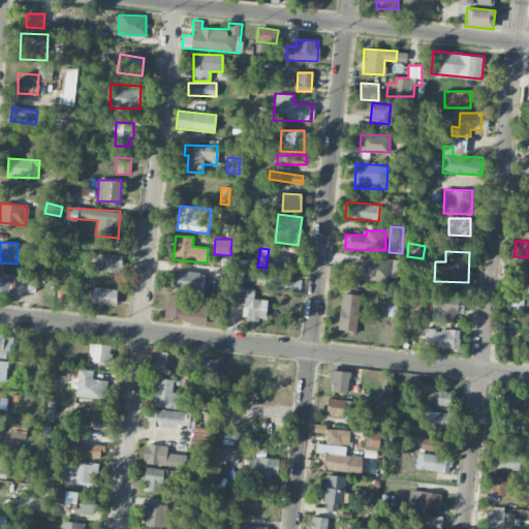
[(122,274),(123,255),(94,254),(93,272),(122,274)]
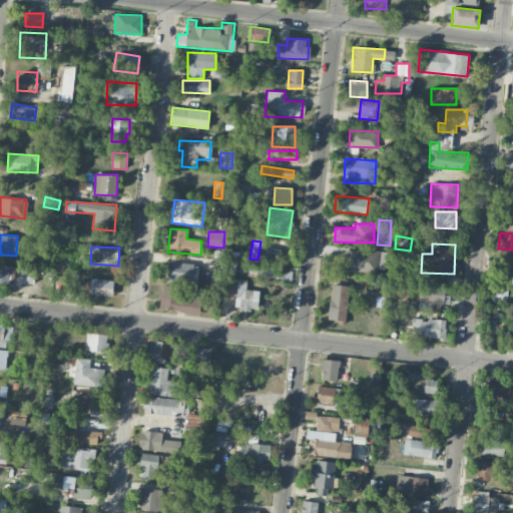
[(279,263),(281,248),(265,246),(263,261),(279,263)]
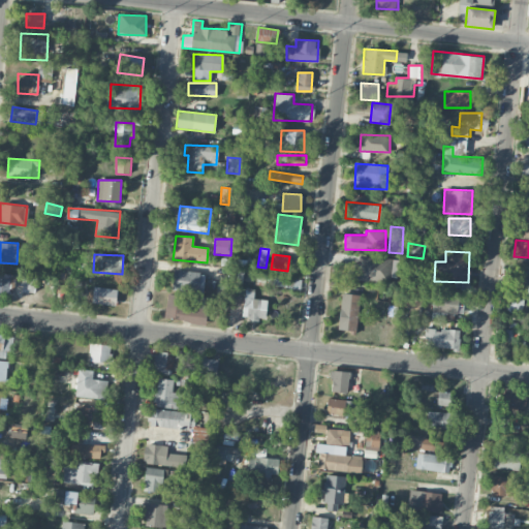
[(173,290),(204,291),(205,272),(173,271),(173,290)]
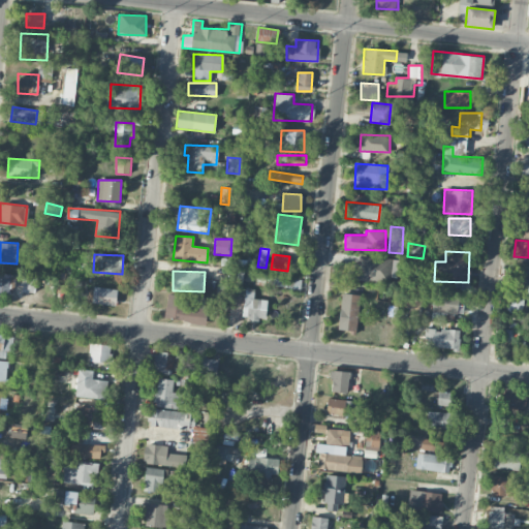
[(528,271),(511,271),(511,292),(528,291),(528,271)]
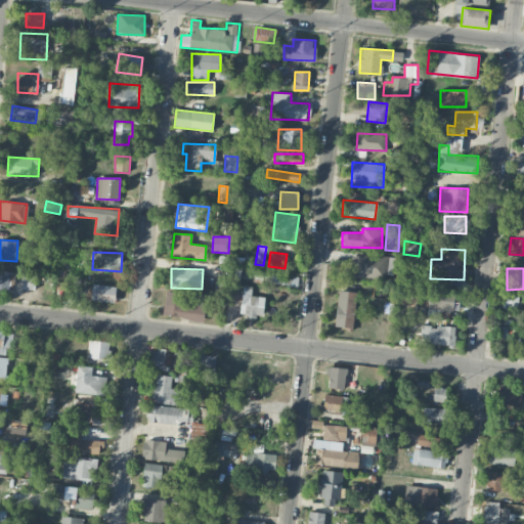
[(253,280),(285,284),(286,273),(254,269),(253,280)]
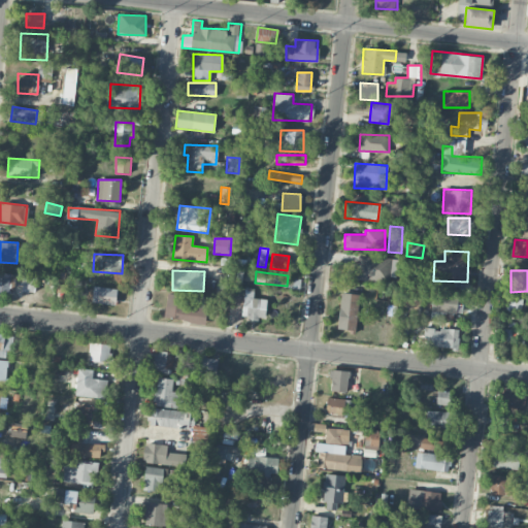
[(0,293),(11,295),(14,274),(0,272),(0,293)]
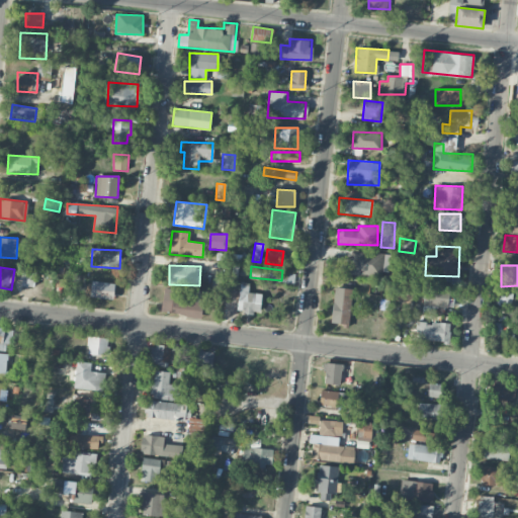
[(34,286),(35,271),(22,271),(22,286),(34,286)]
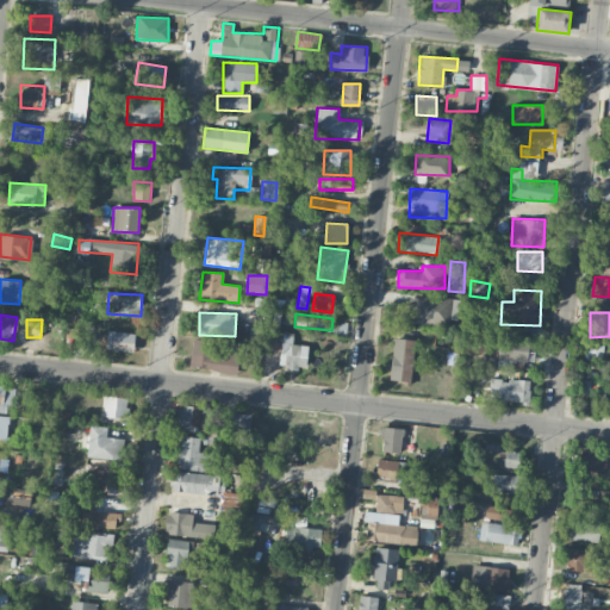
[(134,352),(135,332),(107,331),(106,350),(134,352)]
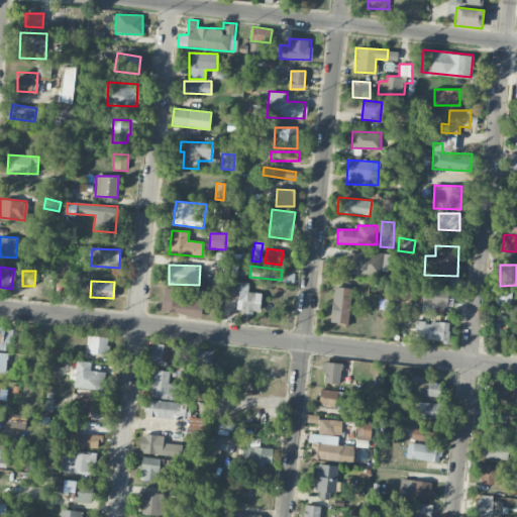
[(260,312),(261,293),(247,292),(248,283),(238,282),(237,311),(260,312)]
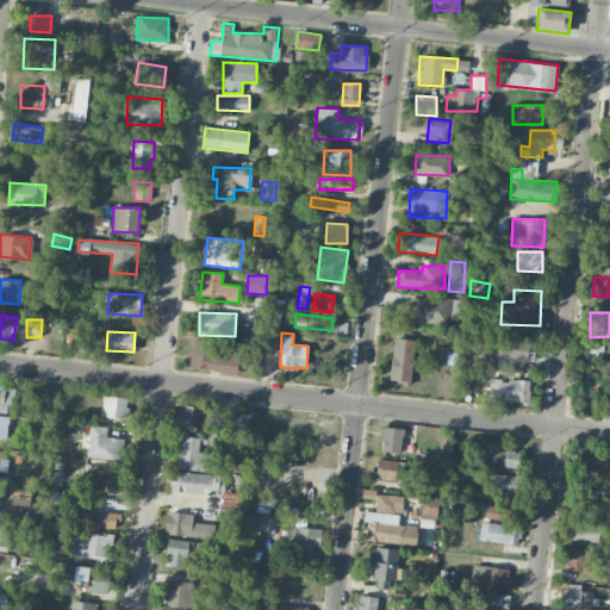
[(390,380),(410,383),(416,341),(394,337),(390,380)]
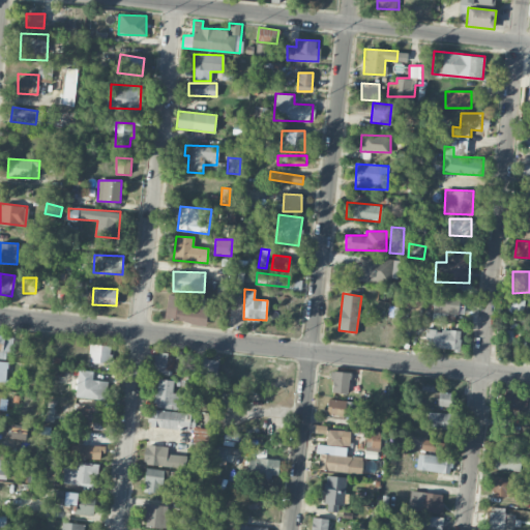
[(166,322),(206,323),(206,308),(186,307),(187,295),(167,294),(166,322)]
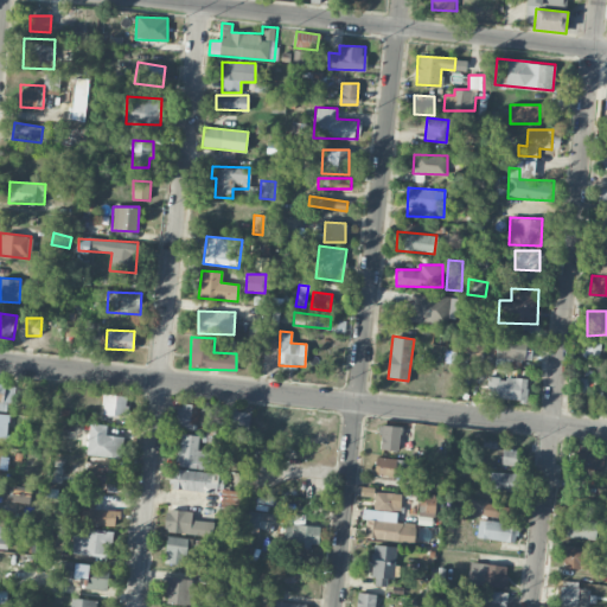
[(494,366),(523,369),(525,339),(498,337),(494,366)]
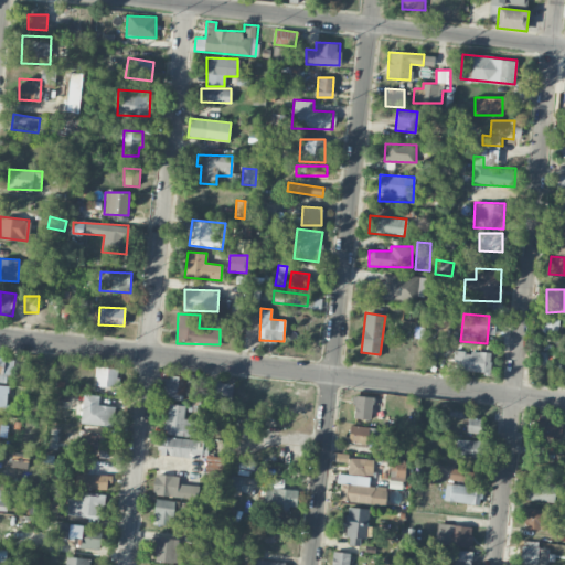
[(490,352),(455,351),(454,371),(490,373),(490,352)]
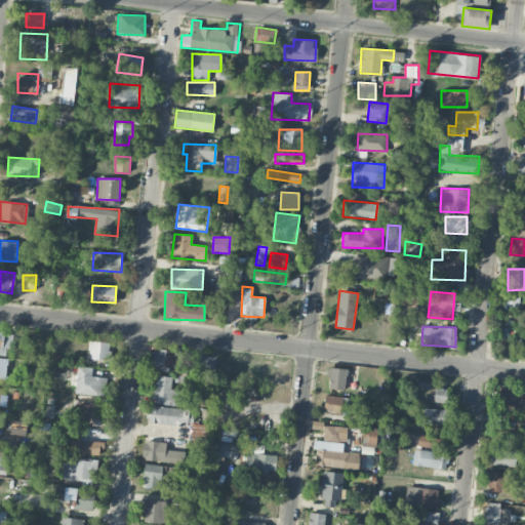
[(0,354),(10,355),(11,333),(0,332),(0,354)]
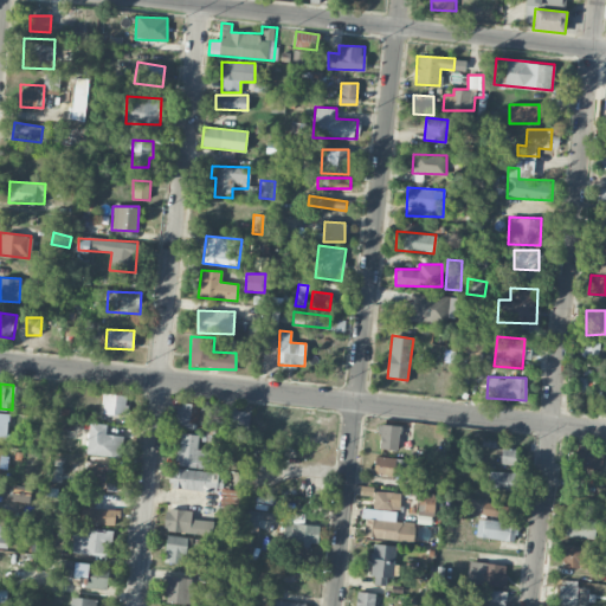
[(171,426),(197,429),(198,405),(172,404),(171,426)]
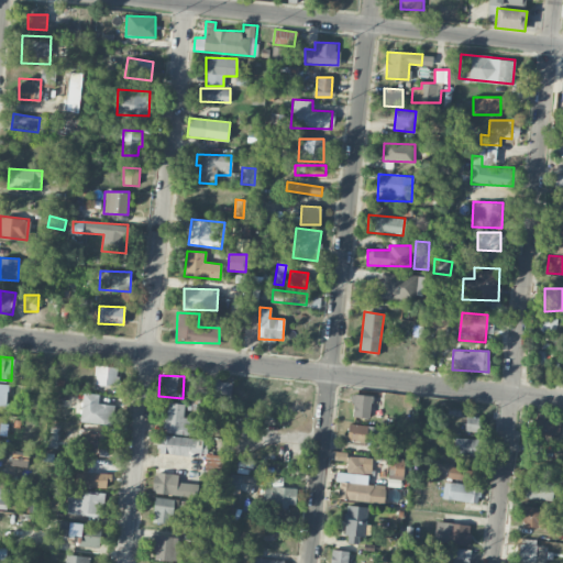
[(197,396),(198,378),(185,377),(185,395),(197,396)]
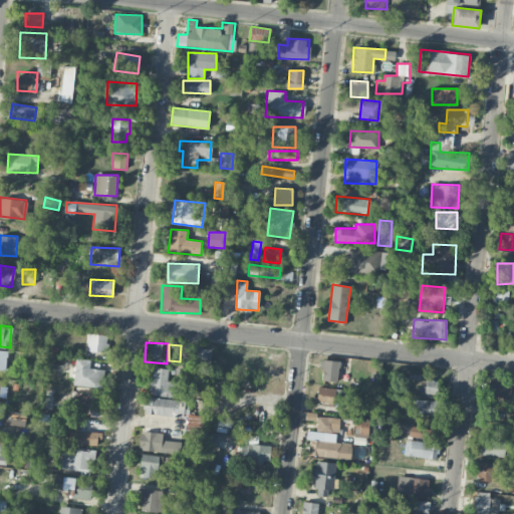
[(212,348),(195,348),(194,365),(211,366),(212,348)]
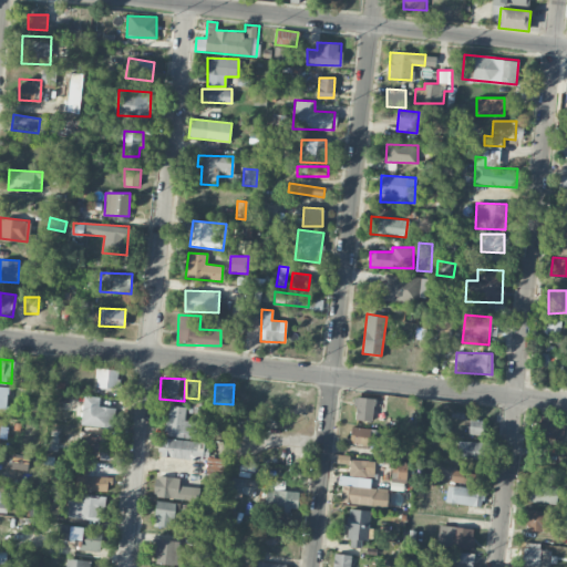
[(9,387),(0,385),(0,408),(8,409),(9,387)]
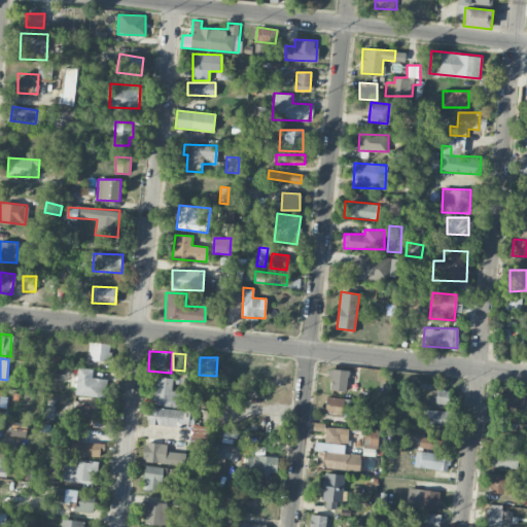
[(93,370),(78,367),(74,394),(104,398),(106,379),(92,377),(93,370)]
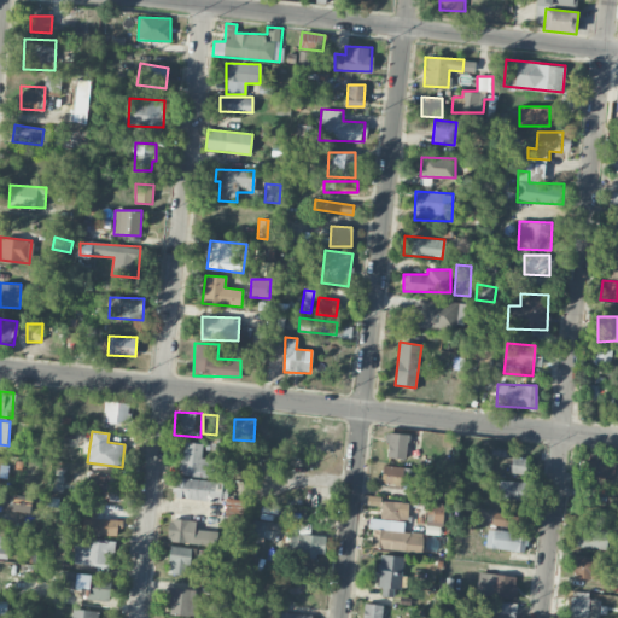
[(385,456),(406,459),(408,435),(388,432),(385,456)]
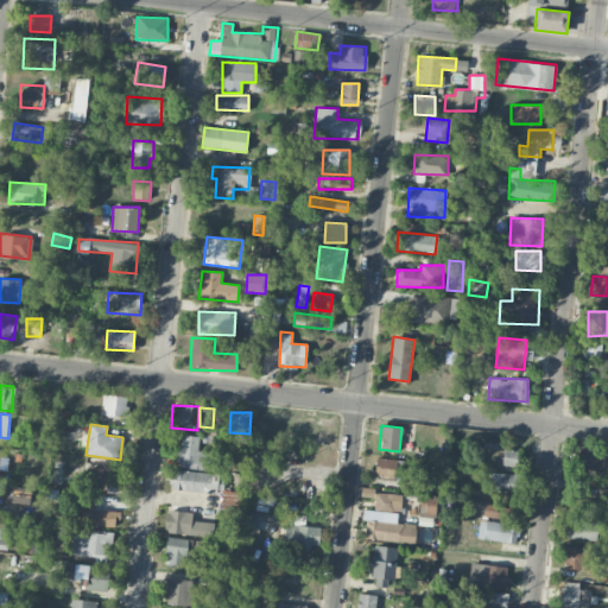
[(200,437),(181,434),(176,466),(214,470),(216,453),(197,450),(200,437)]
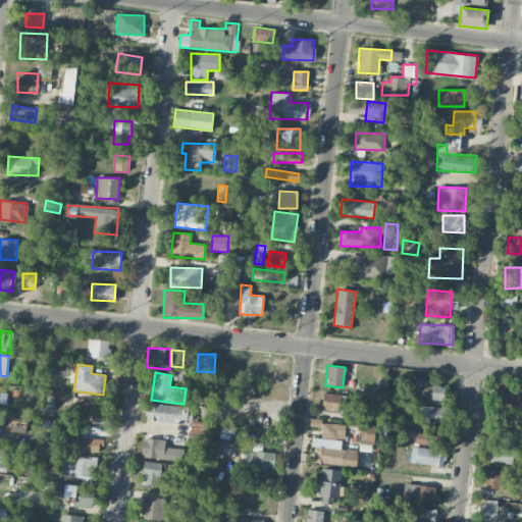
[(496,402),(518,405),(520,388),(498,385),(496,402)]
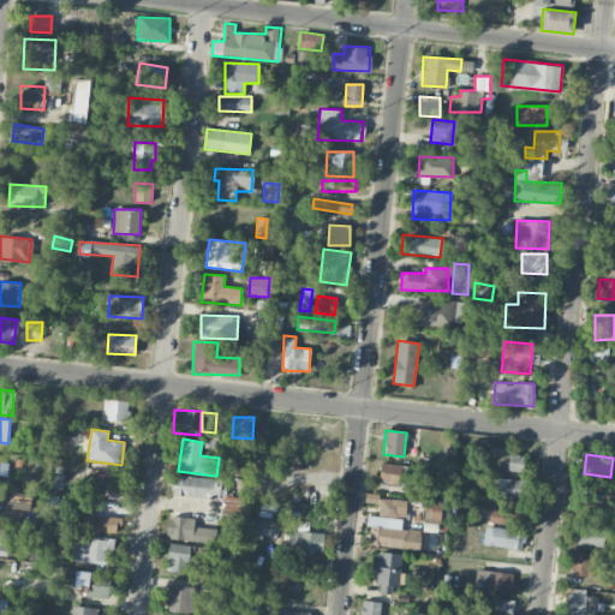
[(508,471),(519,471),(519,455),(509,455),(508,471)]
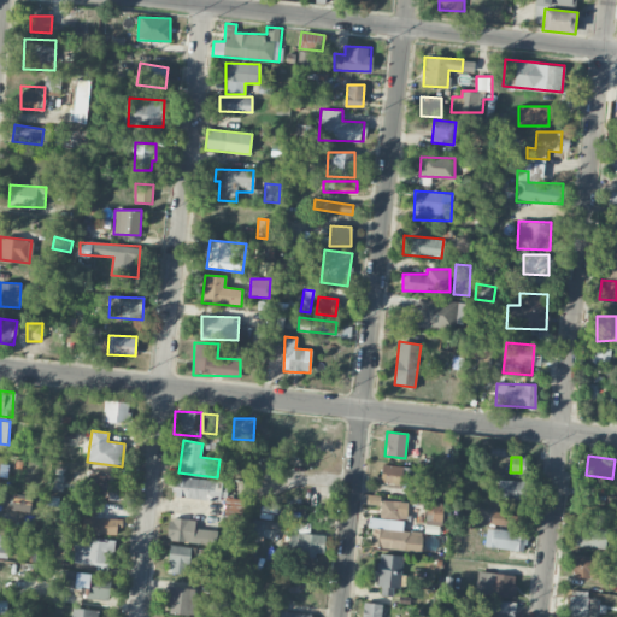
[(413,466),(381,465),(381,485),(413,486),(413,466)]
